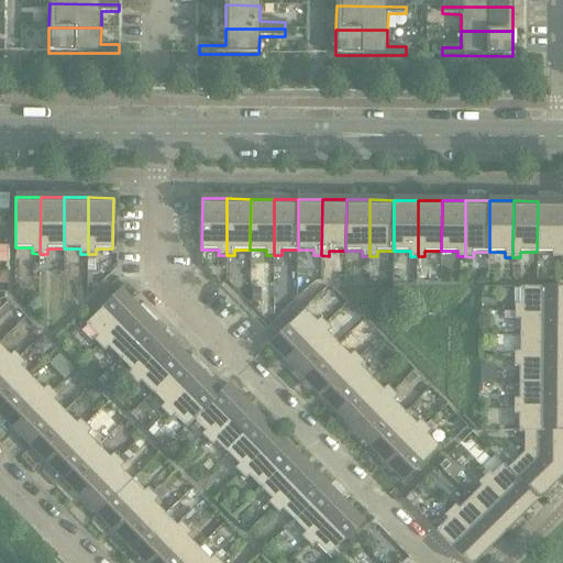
[(538,201),(537,252),(553,252),(553,257),(561,257),(561,201),(538,201)]
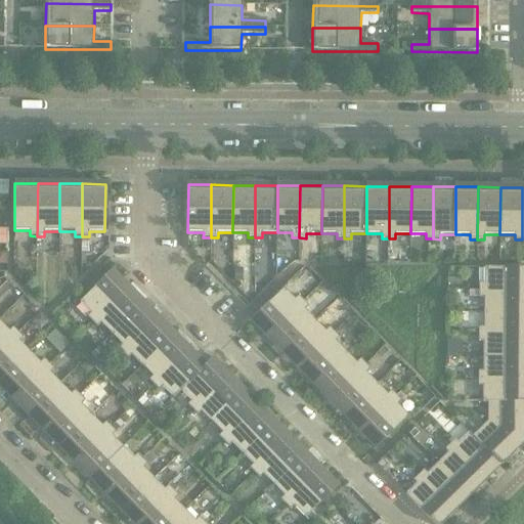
[(8,229),(0,229),(0,245),(8,245),(8,229)]
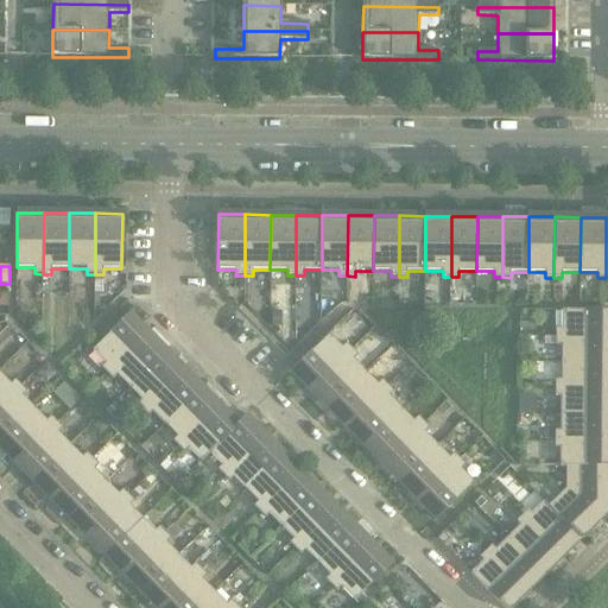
[(556,329),(556,337),(607,337),(607,310),(562,310),(562,329),(556,329)]
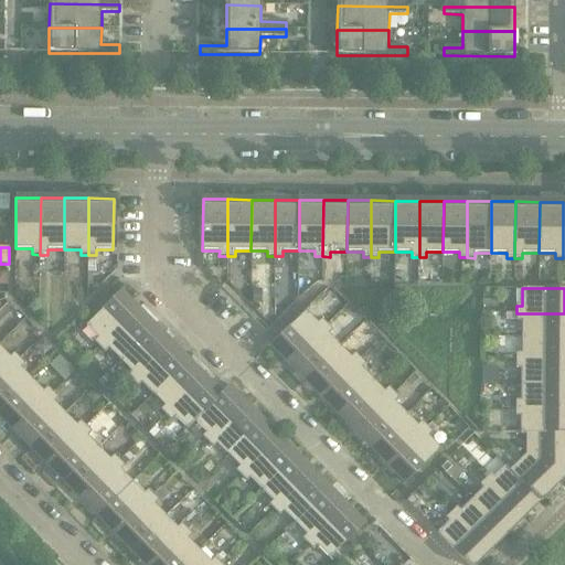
[(94,342),(99,348),(139,309),(121,291),(86,326),(98,338),(94,342)]
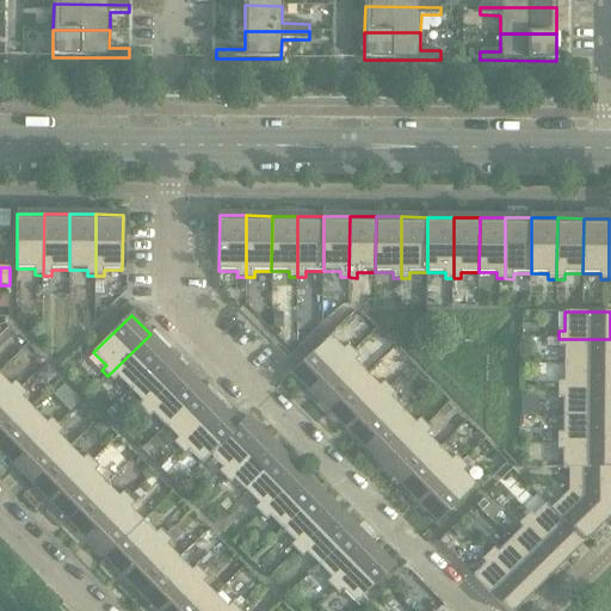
[(150,334),(107,376),(113,382),(117,377),(130,390),(168,352),(150,334)]
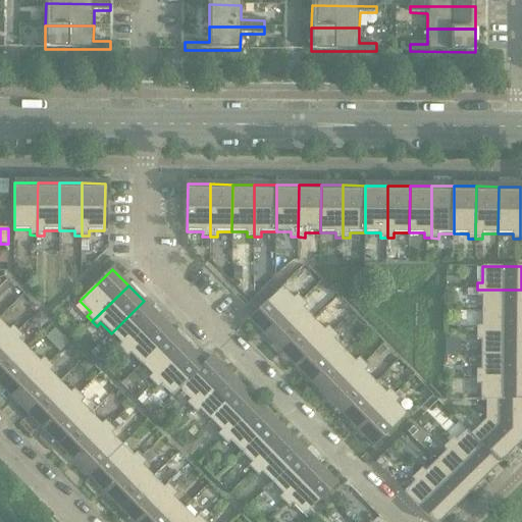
[(250,319),(266,336),(303,300),(298,295),(294,299),(282,288),(250,319)]
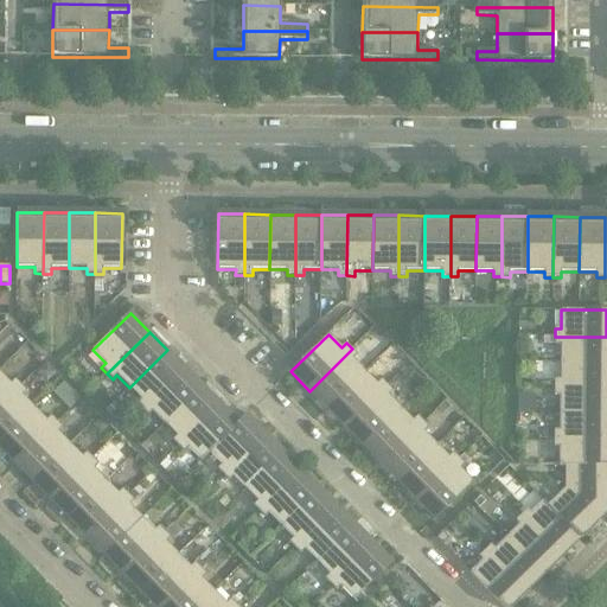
[(606,337),(555,337),(555,345),(561,345),(561,362),(606,362),(606,337)]
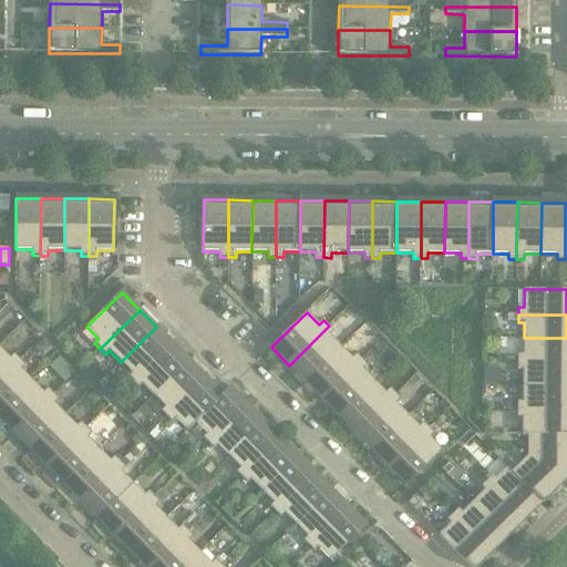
[(329,326),(289,366),(306,382),(341,347),(330,336),(333,331),(329,326)]
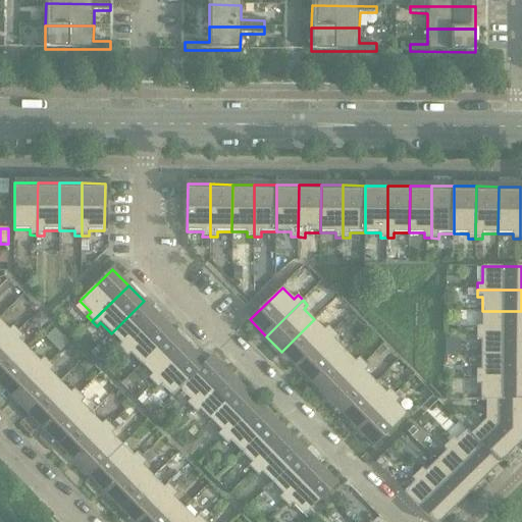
[(144,301),(111,333),(121,344),(117,348),(122,353),(159,317),(144,301)]
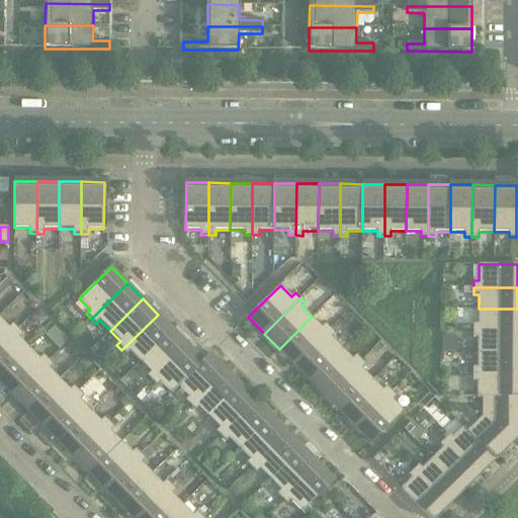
[(473,324),(473,331),(517,331),(517,309),(479,309),(479,324),(473,324)]
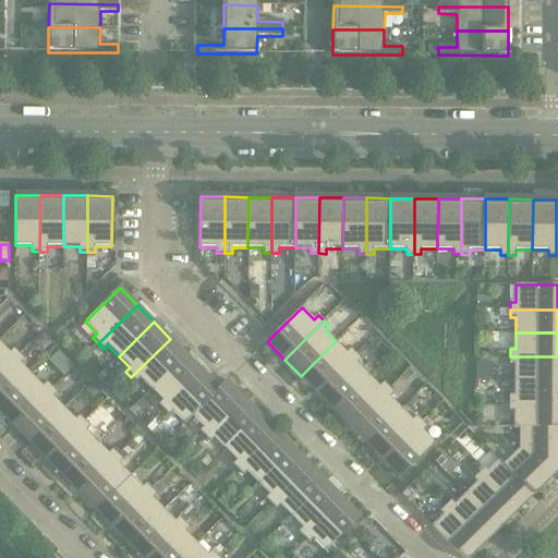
[(170,339),(131,377),(136,383),(141,378),(152,390),(186,355),(170,339)]
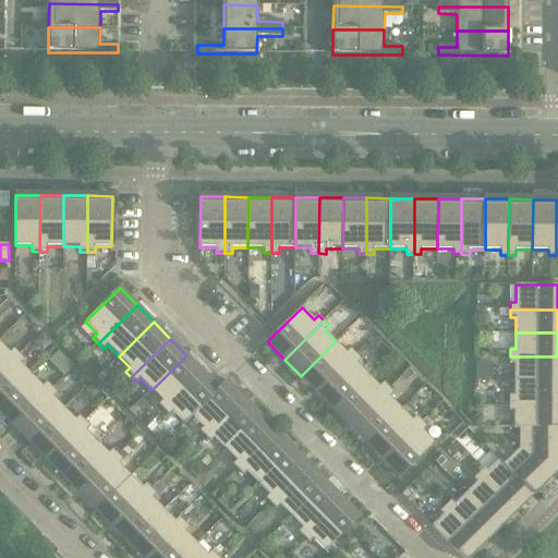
[(336,341),(301,376),(317,392),(356,354),(351,349),(347,353),(336,341)]
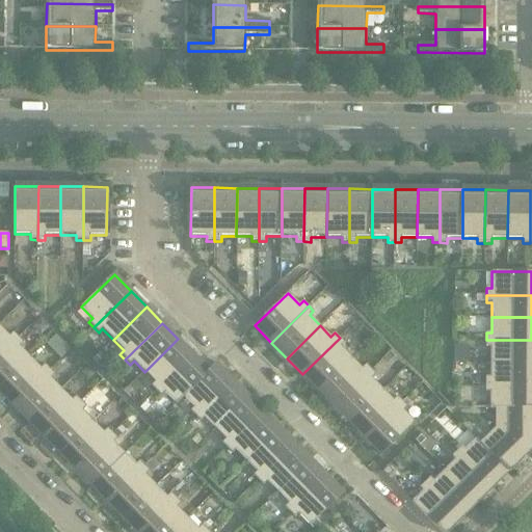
[(0,326),(0,355),(19,338),(14,333),(9,337),(0,326)]
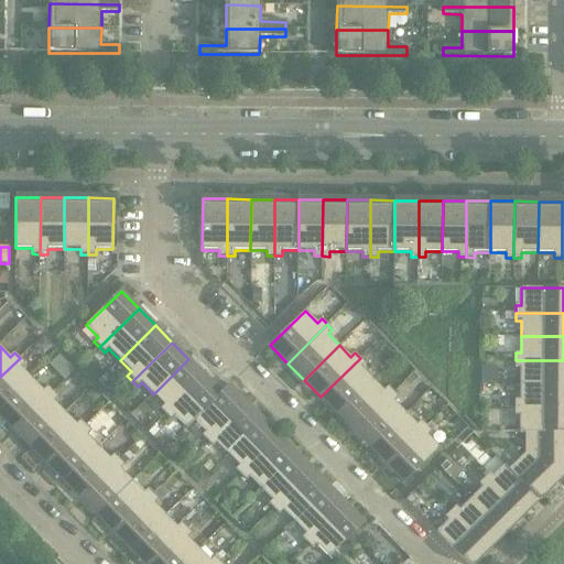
[(60,355),(49,365),(58,375),(68,365),(60,355)]
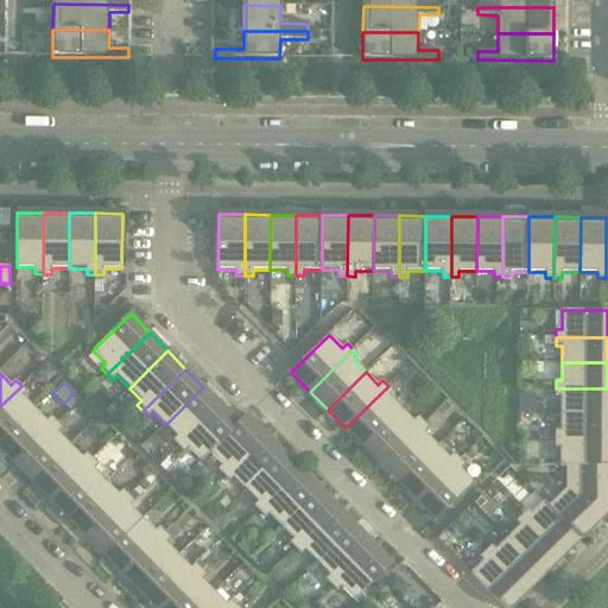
[(21,386),(0,406),(0,442),(35,409),(23,397),(27,392),(21,386)]
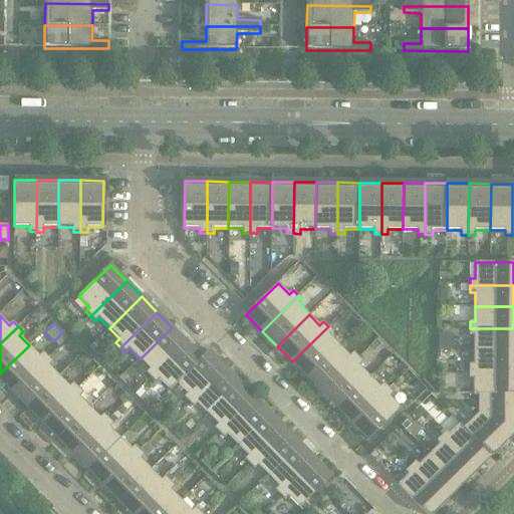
[(328,326),(292,361),(307,377),(339,345),(329,335),(333,331),(328,326)]
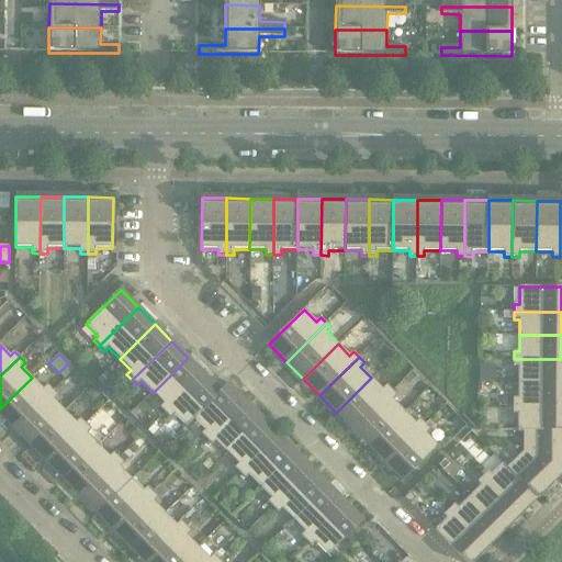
[(188,358),(153,393),(164,404),(160,407),(165,413),(204,374),(188,358)]
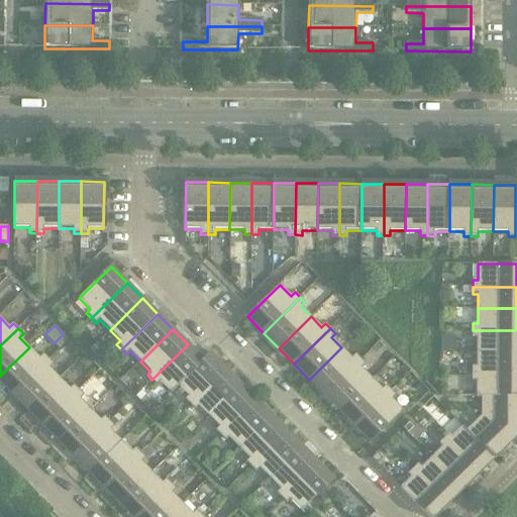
[(516,330),(473,330),(472,337),(477,337),(477,352),(516,351),(516,330)]
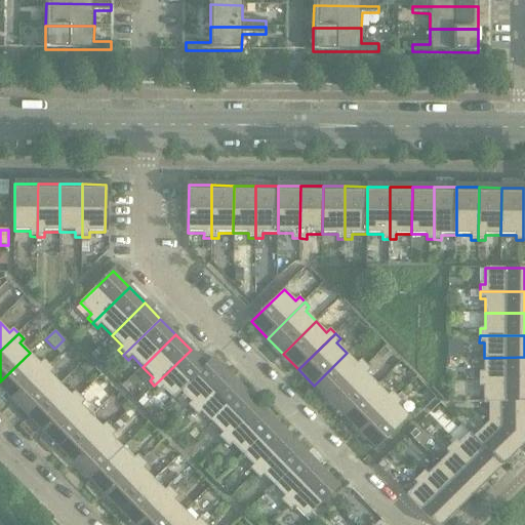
[(191,350),(154,386),(159,392),(163,388),(174,399),(182,392),(180,392),(207,366),(206,366),(191,350)]
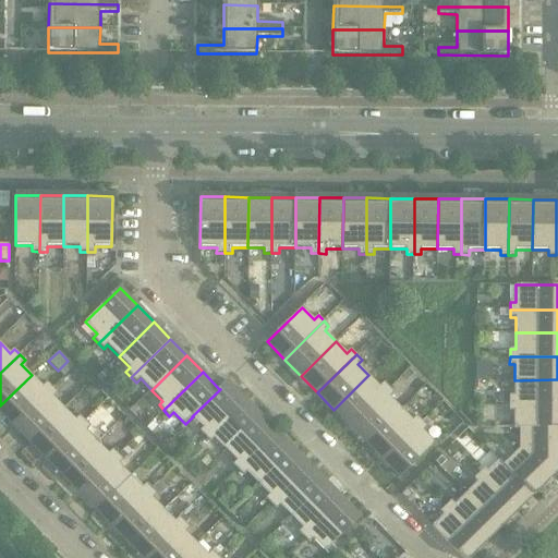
[(32,375),(0,405),(0,412),(13,426),(52,388),(47,383),(44,387),(32,375)]
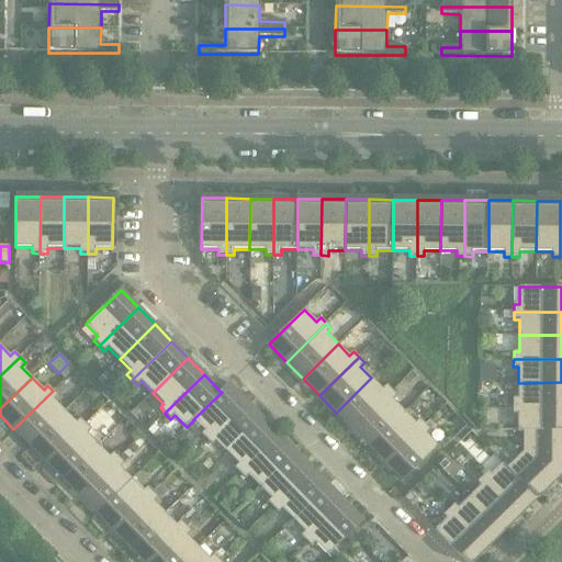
[(371,378),(336,413),(352,429),(392,391),(386,385),(383,390),(371,378)]
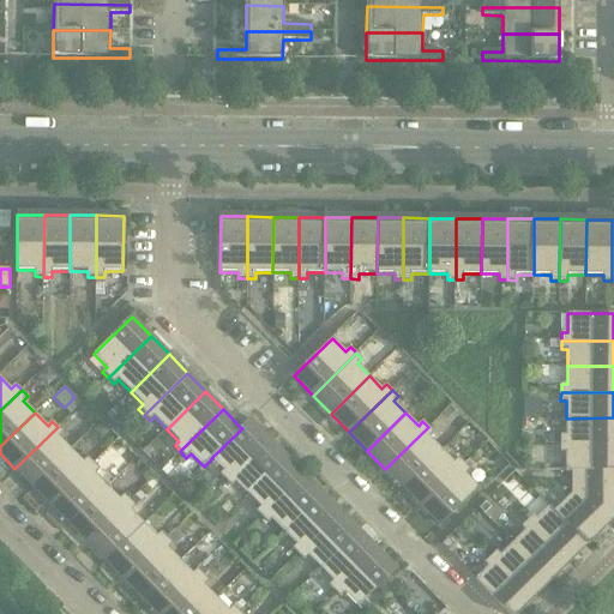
[(560,435),(560,444),(613,444),(613,417),(566,419),(566,435),(560,435)]
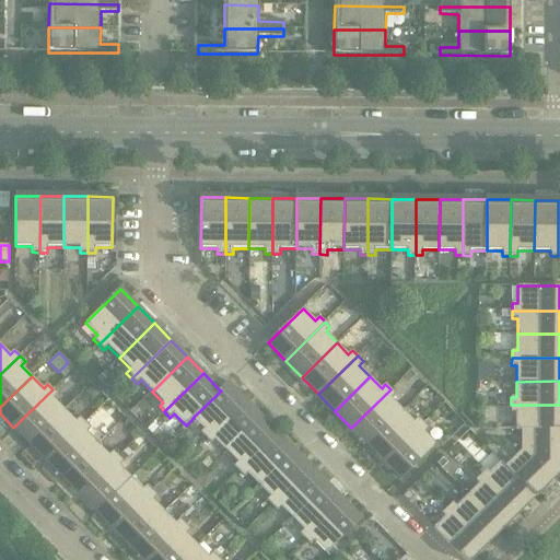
[(193,418),(194,418),(205,429),(200,433),(206,439),(245,400),(228,383),(220,391),(221,391),(193,418)]
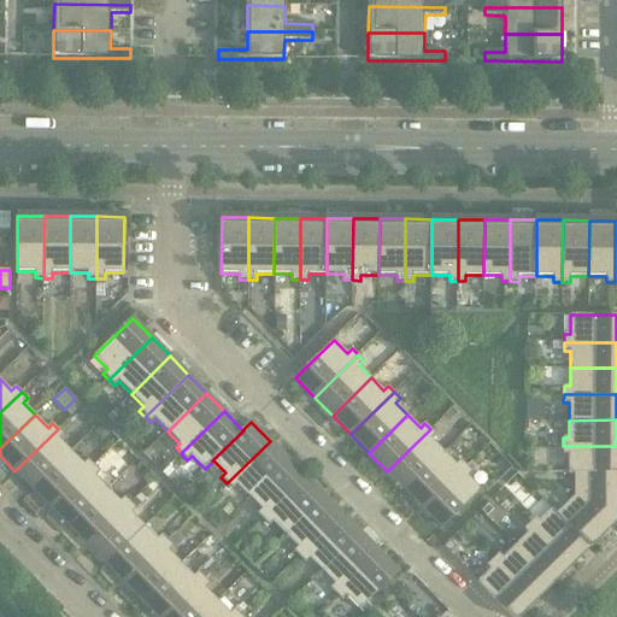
[(103,423),(93,433),(99,438),(106,439),(112,433),(103,423)]
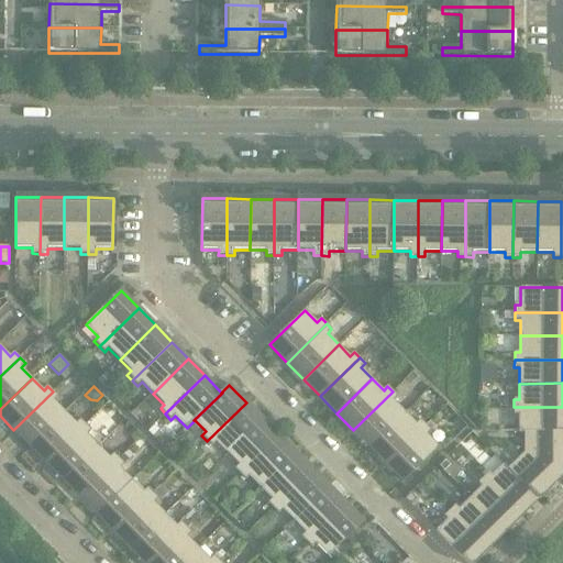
[(53,392),(13,430),(30,446),(66,412),(54,400),(58,397),(53,392)]
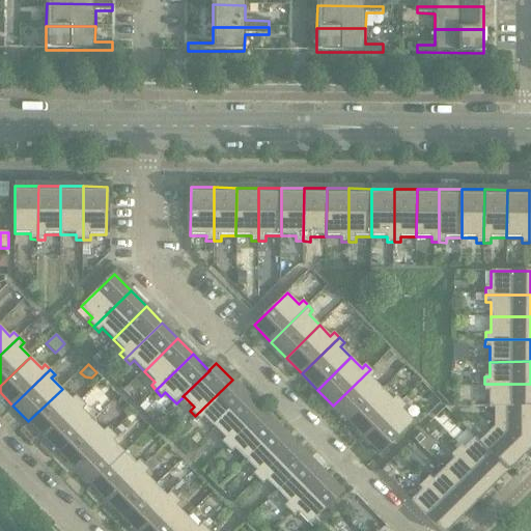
[(370,369),(333,406),(348,422),(383,389),(371,379),(375,374),(370,369)]
